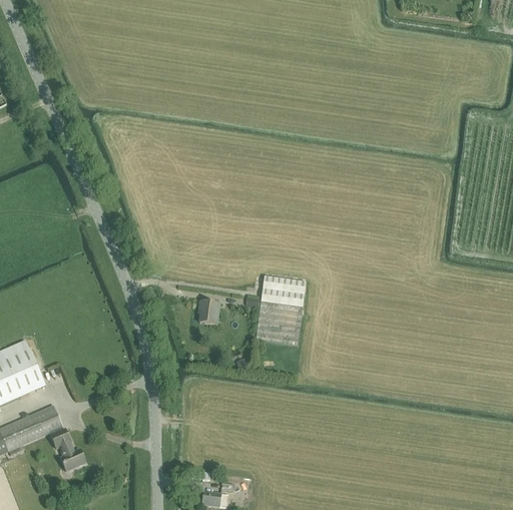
[(265,276),(255,339),(298,345),(307,281),(265,276)]
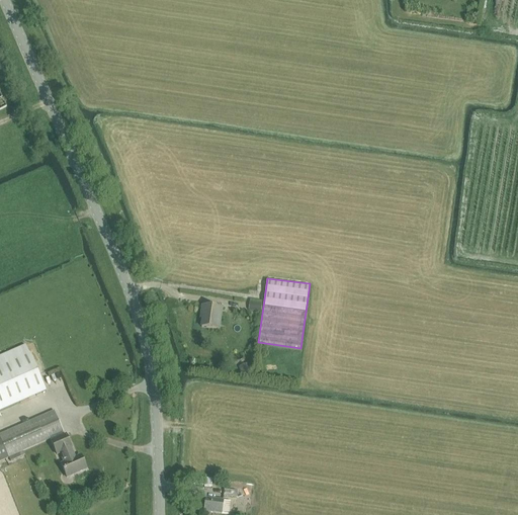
[(200,325),(219,327),(222,306),(201,304),(200,313),(202,313),(200,325)]
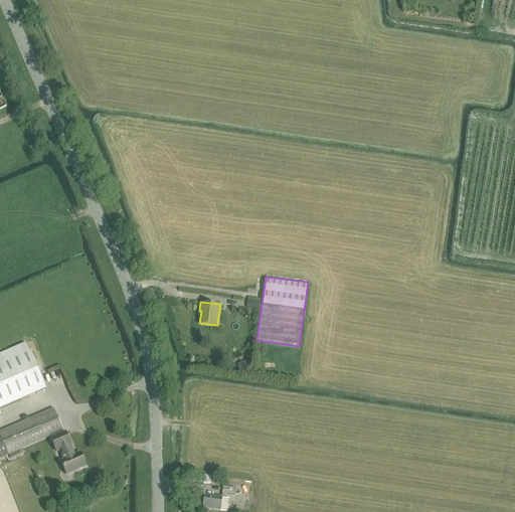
[(0,351),(0,406),(45,386),(25,340),(0,351)]
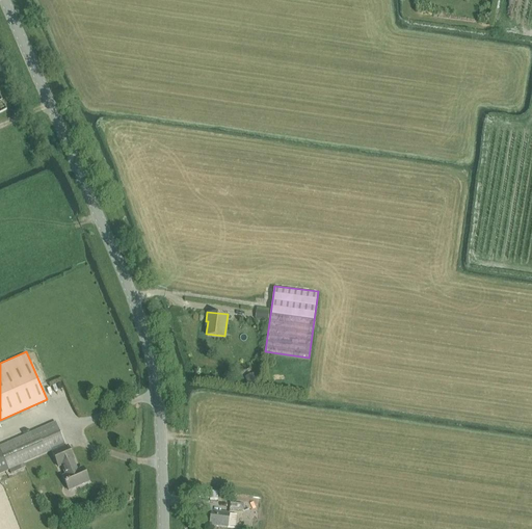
[(257,375),(247,379),(248,385),(259,380),(257,375)]
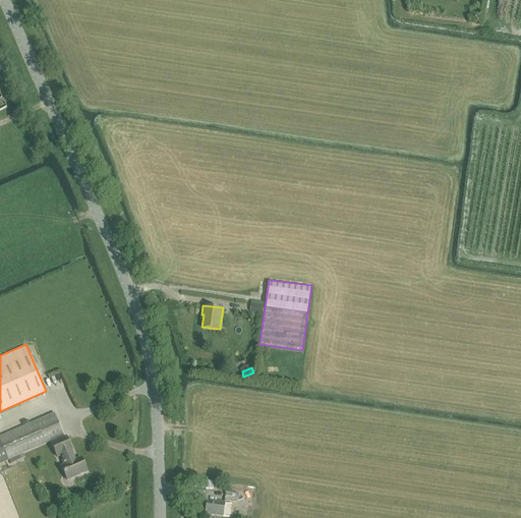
[(0,461),(9,458),(51,441),(65,435),(55,410),(0,433),(0,461)]
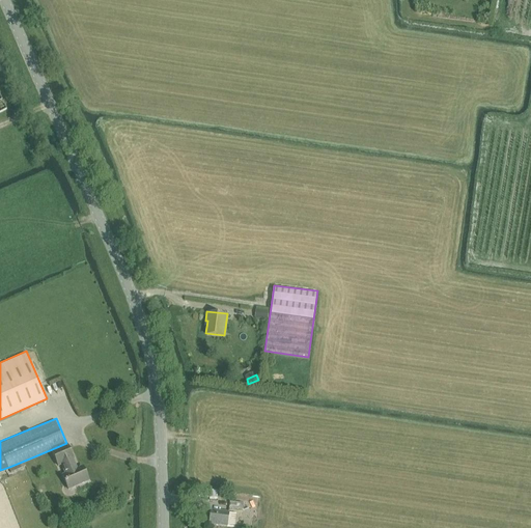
[(77,467),(66,443),(52,449),(58,463),(61,461),(66,471),(62,473),(68,487),(88,477),(83,465),(77,467)]
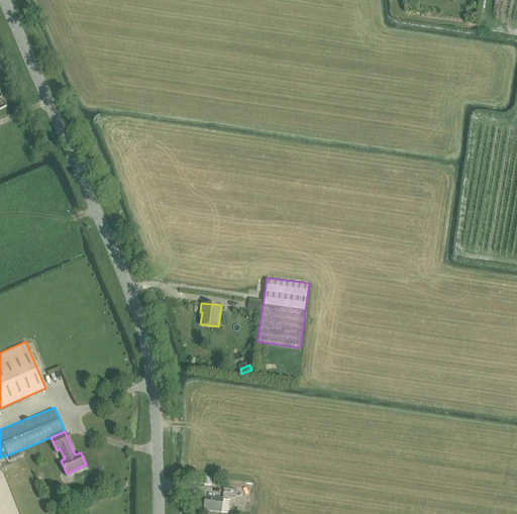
[(205,494),(203,507),(220,509),(221,503),(233,505),(235,494),(234,494),(222,492),(213,490),(212,495),(205,494)]
